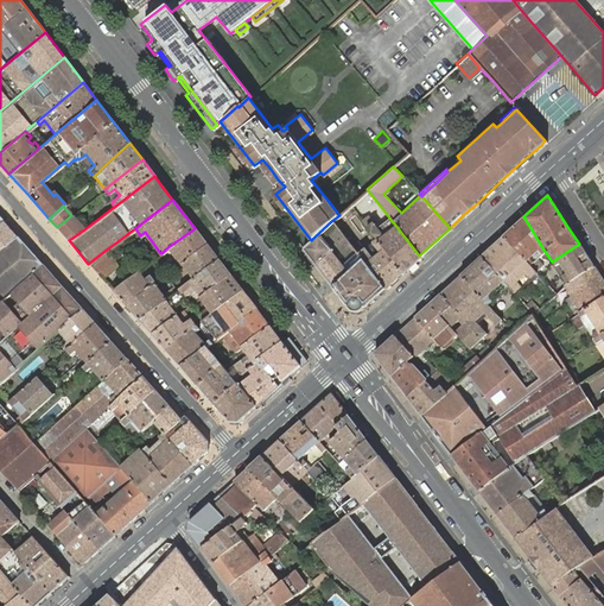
[(84,229),(71,215),(57,227),(69,240),(84,229)]
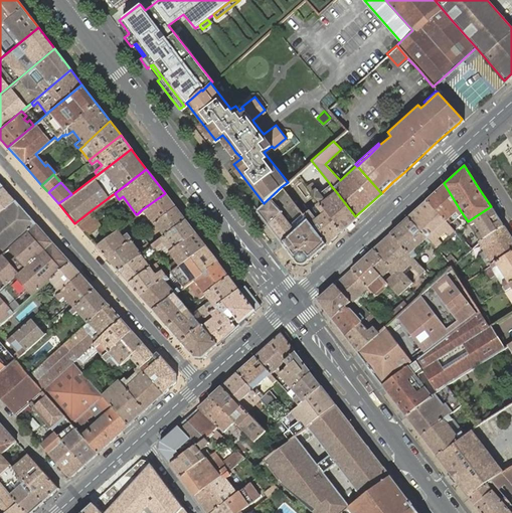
[(332,187),(330,184),(318,193),(314,188),(310,182),(305,185),(310,191),(318,202),(340,230),(355,216),(334,189),(332,187)]
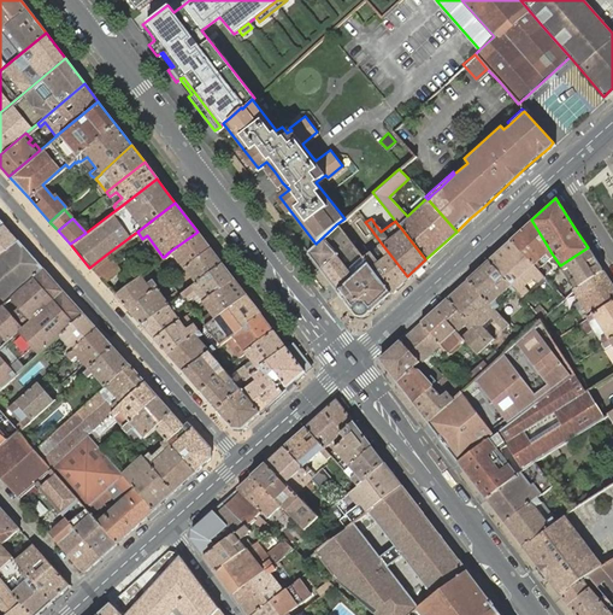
[(531,220),(510,239),(531,263),(542,274),(546,270),(540,264),(535,259),(544,251),(549,256),(552,253),(548,247),(531,220)]
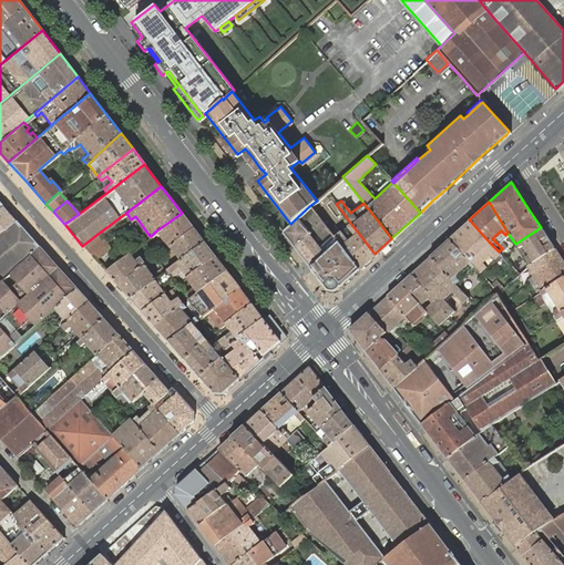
[(0,230),(16,219),(1,204),(0,205),(0,230)]
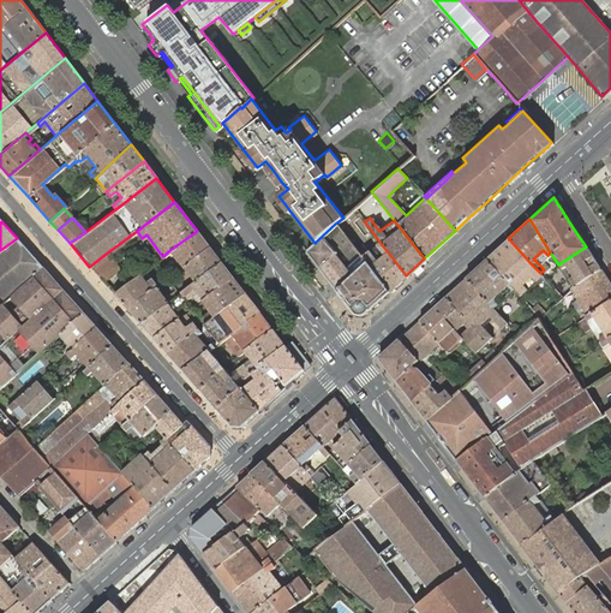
[(315,243),(305,251),(335,290),(349,308),(351,308),(352,311),(354,314),(360,315),(364,314),(367,309),(367,310),(388,291),(365,262),(361,256),(360,255),(335,224),(315,243)]
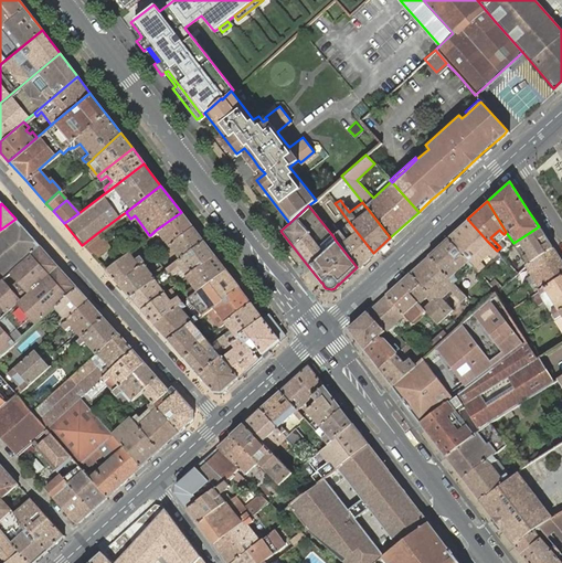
[(191,226),(181,212),(155,231),(150,235),(152,238),(158,245),(161,250),(161,248),(166,245),(167,244),(191,226)]
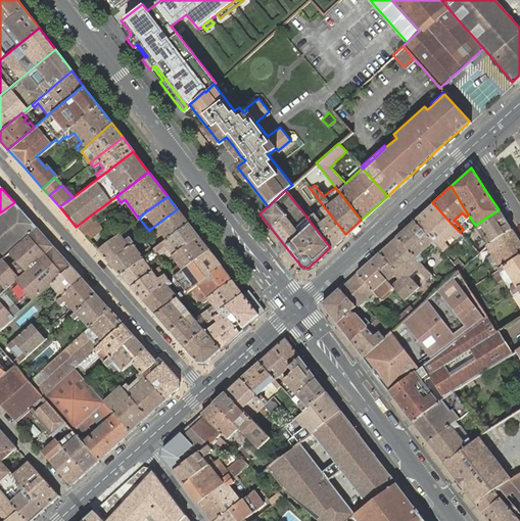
[(14,202),(0,212),(0,243),(7,251),(36,226),(14,202)]
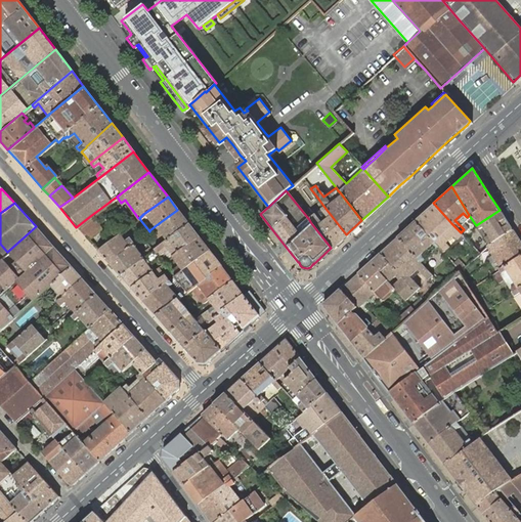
[(433,203),(414,220),(433,242),(437,246),(441,251),(458,235),(462,241),(465,237),(461,232),(451,223),(433,203)]
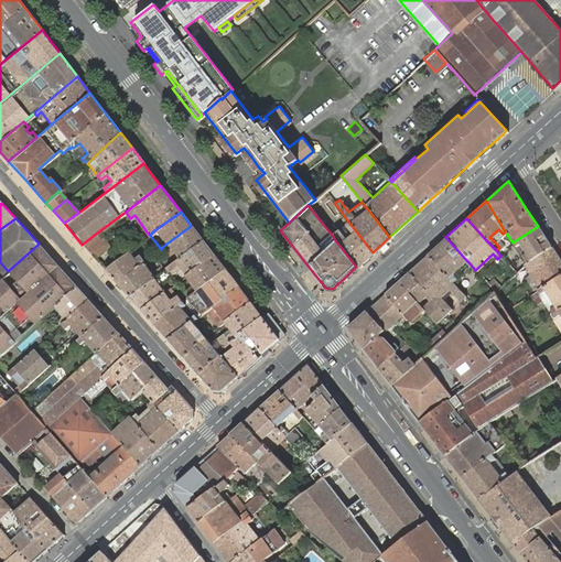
[(335,240),(356,267),(373,252),(348,222),(344,224),(337,229),(331,234),(332,235),(335,240)]
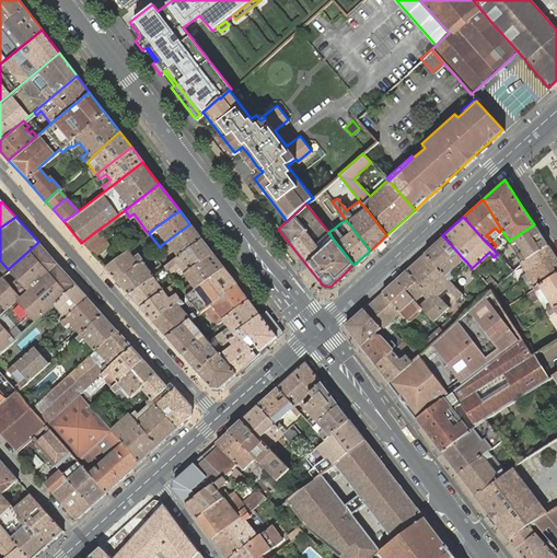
[(200,239),(189,224),(165,242),(164,243),(160,246),(162,250),(167,245),(176,256),(200,239)]
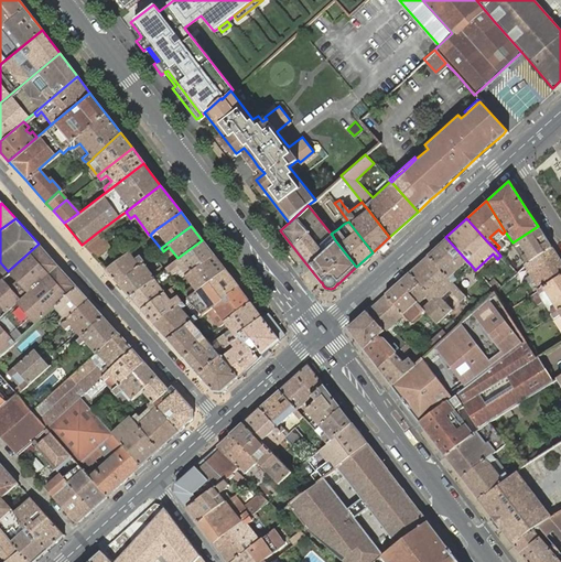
[(550,246),(538,226),(513,242),(515,246),(520,256),(525,261),(529,259),(550,246)]
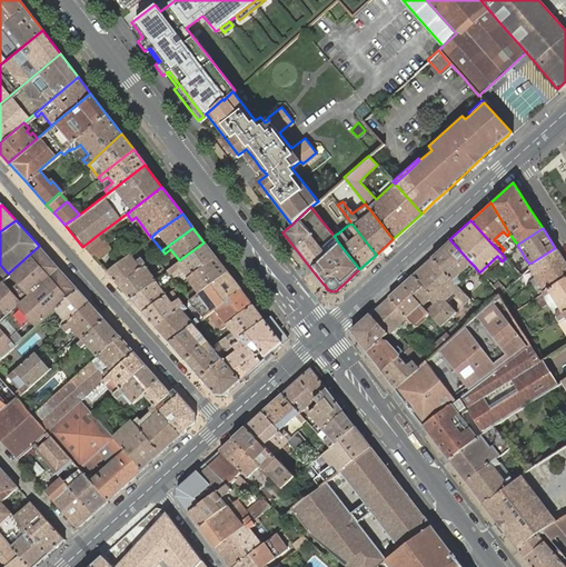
[(494,239),(498,244),(507,236),(503,231),(494,239)]
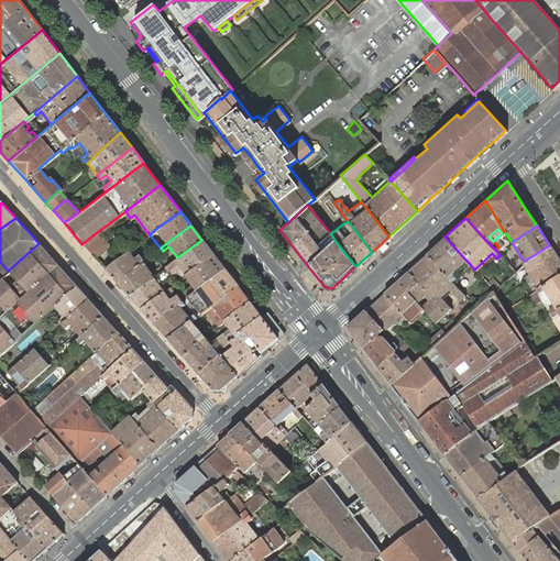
[(106,244),(97,232),(81,244),(92,255),(106,244)]
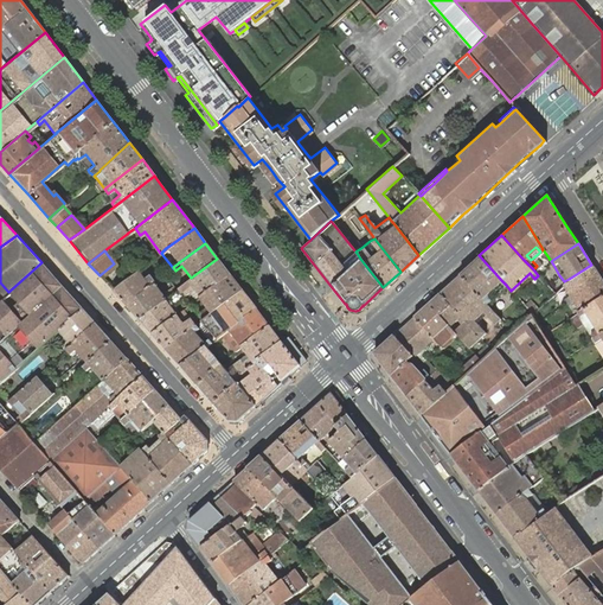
[(479,255),(459,274),(480,298),(485,304),(506,285),(501,280),(479,255)]
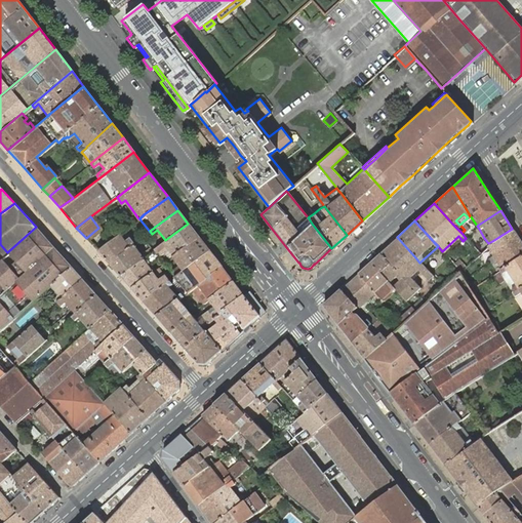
[(198,237),(188,224),(165,240),(162,242),(153,249),(157,254),(166,248),(171,255),(198,237)]
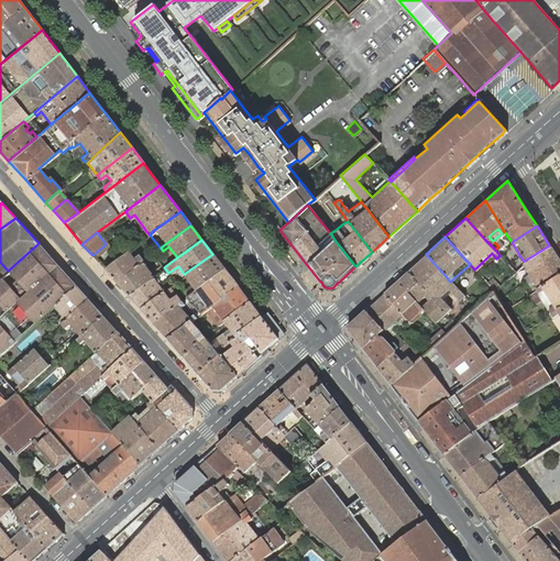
[(0,314),(34,284),(56,264),(39,243),(8,271),(0,277),(0,314)]
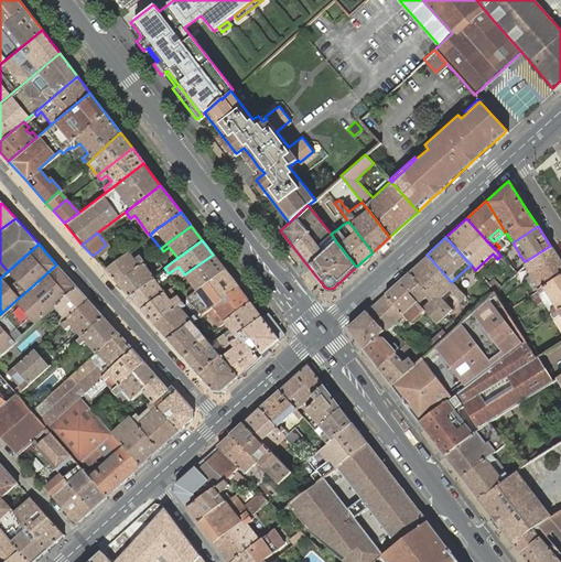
[(525,261),(521,263),(527,273),(524,274),(527,281),(530,279),(537,288),(560,272),(560,262),(550,246),(529,259),(525,261)]
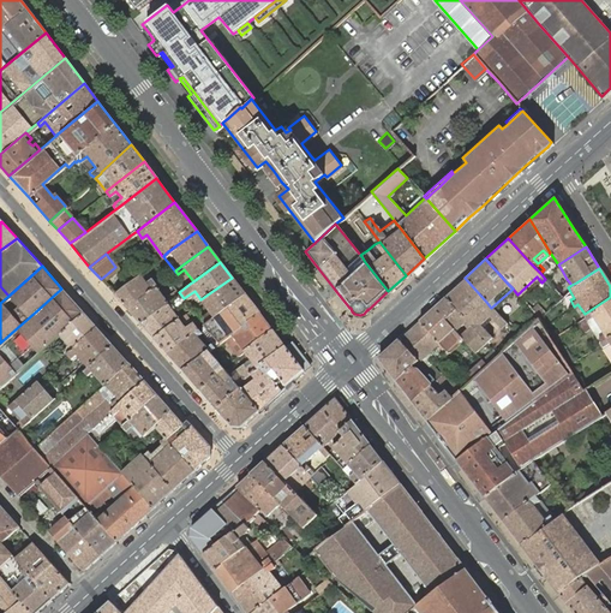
[(149,278),(144,271),(139,273),(113,293),(126,308),(151,289),(155,286),(156,285),(150,277),(149,278)]
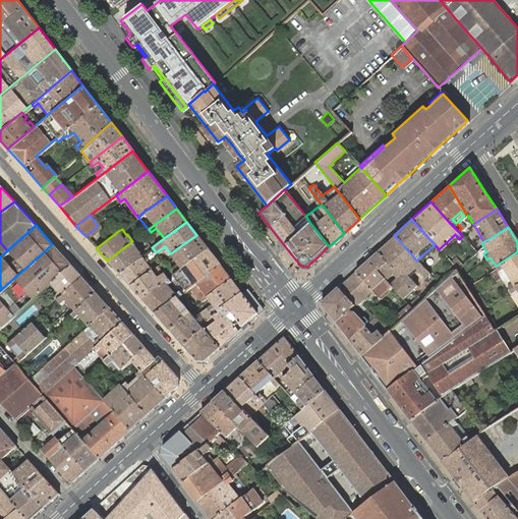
[(207,247),(196,235),(170,253),(170,254),(179,268),(207,247)]
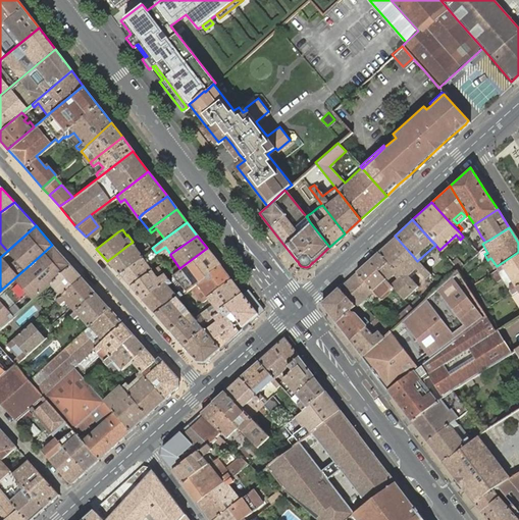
[(395,236),(377,252),(411,290),(416,284),(407,274),(414,267),(424,278),(429,273),(417,261),(413,256),(395,236)]
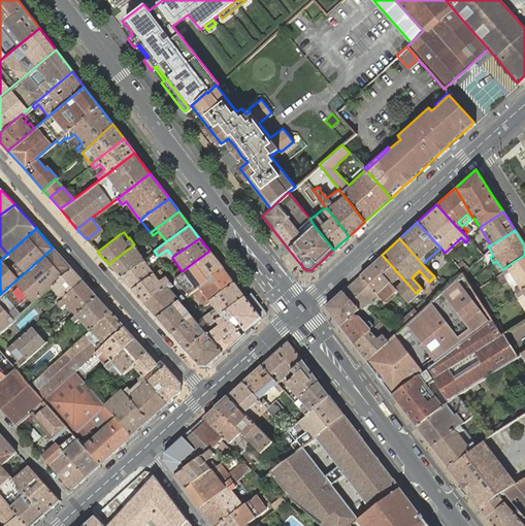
[(130,248),(108,264),(120,276),(142,259),(143,259),(133,245),(130,248)]
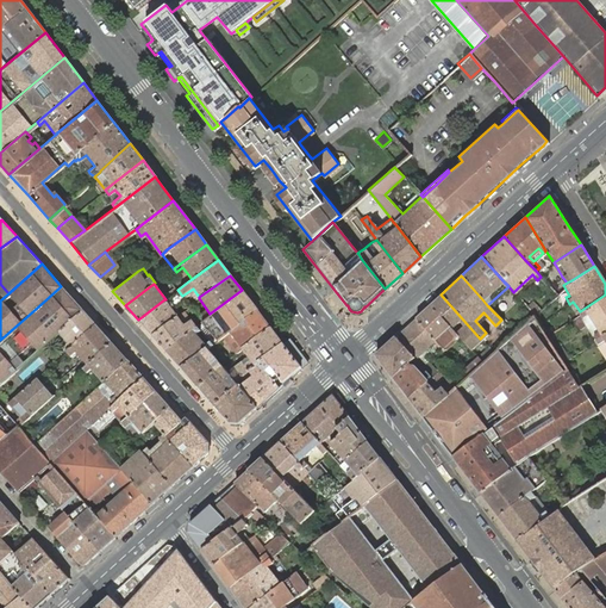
[(542,290),(550,298),(556,293),(548,284),(542,290)]
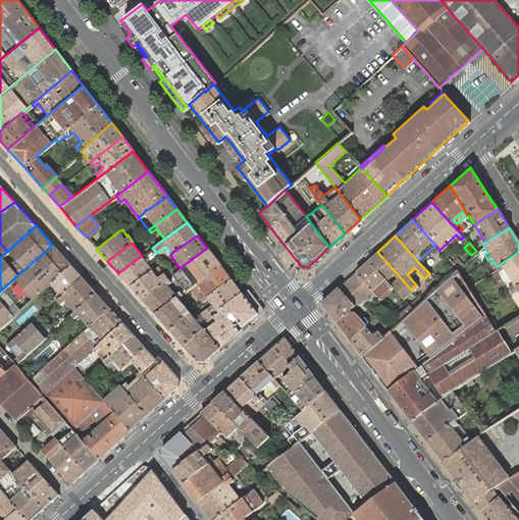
[(32,263),(0,291),(0,325),(49,282),(69,264),(52,245),(32,263)]
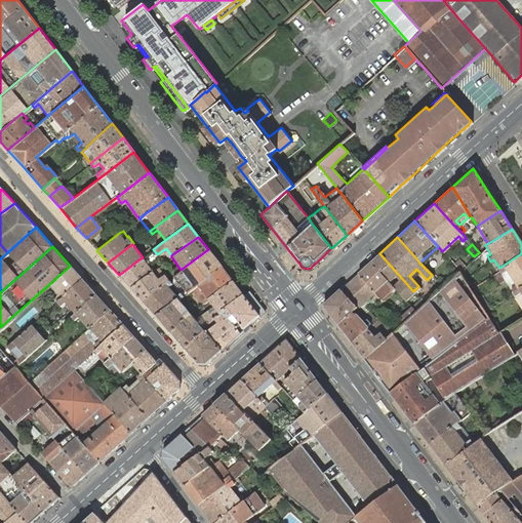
[(153,249),(152,250),(143,257),(142,257),(119,275),(129,287),(152,271),(147,264),(158,255),(157,254),(153,249)]
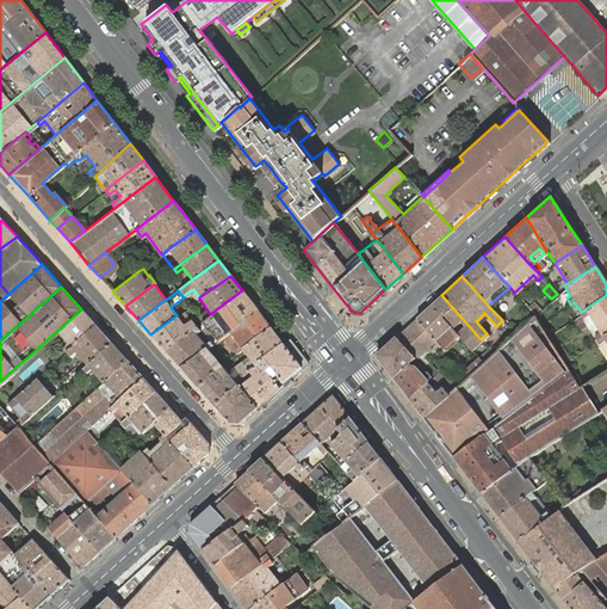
[(256,309),(242,290),(210,314),(203,320),(200,323),(196,326),(198,330),(208,340),(211,344),(216,340),(222,336),(228,331),(231,328),(256,309)]
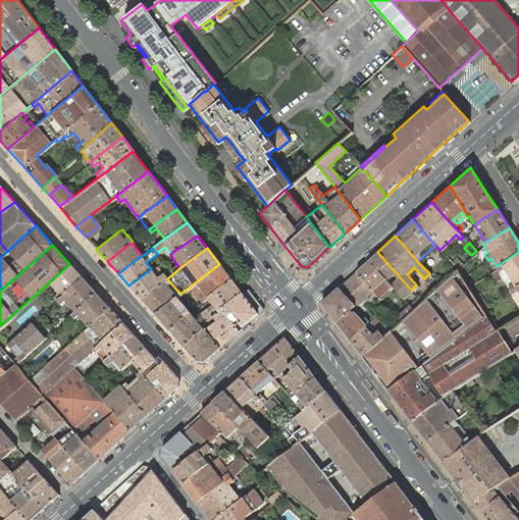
[(377,252),(367,260),(385,279),(392,274),(395,277),(388,283),(392,287),(402,298),(411,290),(377,252)]
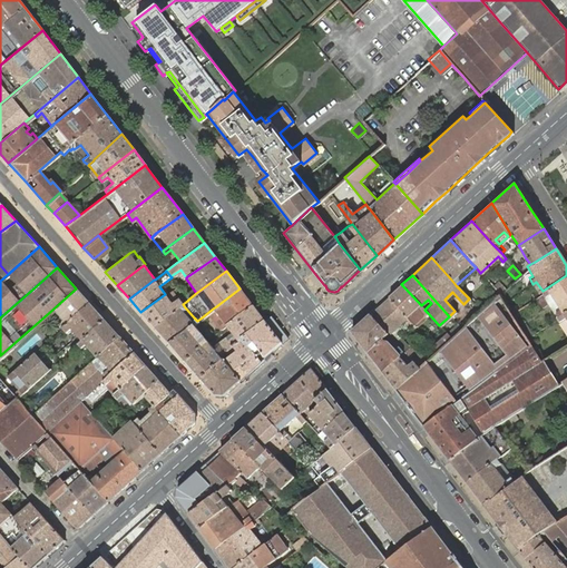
[(566,275),(543,291),(540,292),(543,296),(548,293),(558,309),(554,312),(556,316),(566,309),(566,275)]
